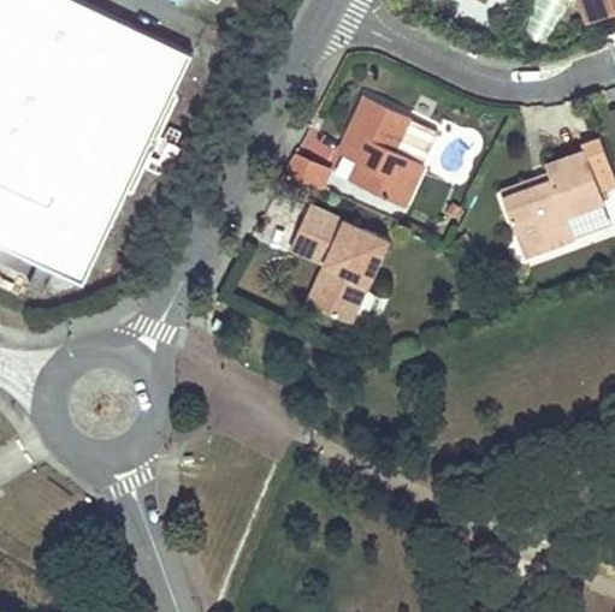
[(193,57),(71,0),(0,0),(0,245),(84,286),(193,57)]
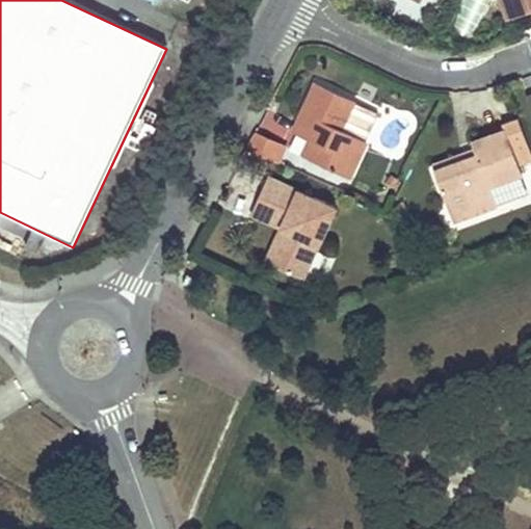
[(530,0),(498,0),(506,23),(530,14),(530,0)]
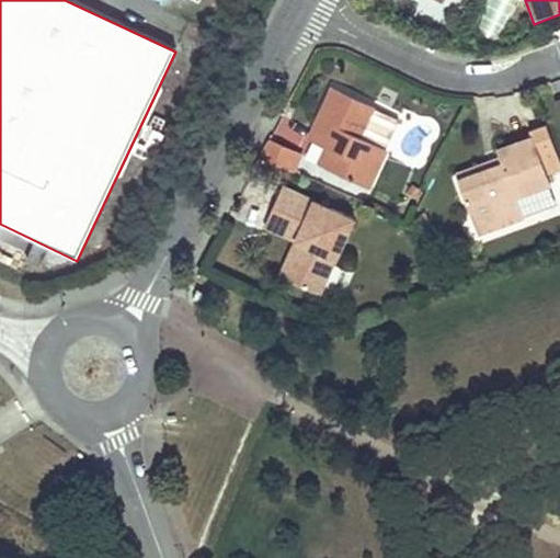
[(330,144),(322,159),(370,186),(391,147),(366,134),(381,105),(341,84),(319,126),(335,136),(330,144)]
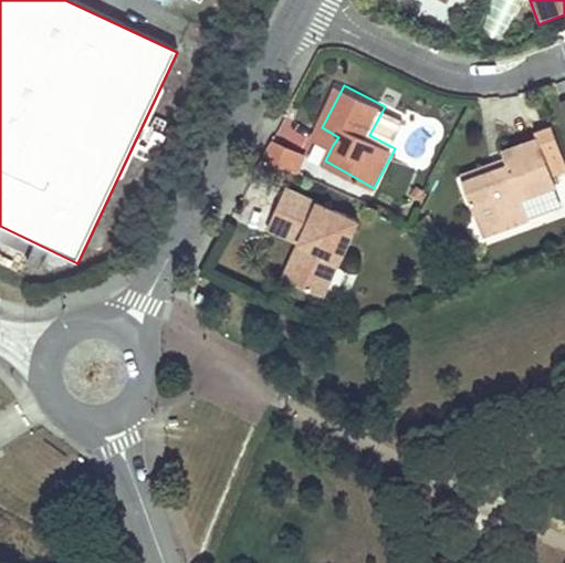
[(317,135),(333,145),(338,137),(322,127),(317,135)]
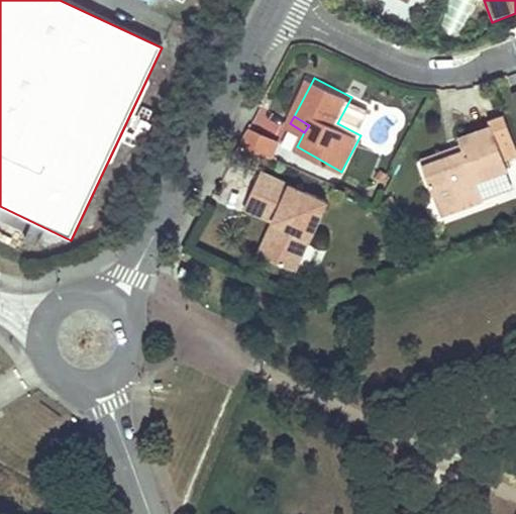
[(507,173),(504,163),(515,159),(515,156),(503,120),(490,124),(492,129),(461,140),(465,151),(468,159),(426,175),(438,210),(481,195),(477,184),(507,173)]
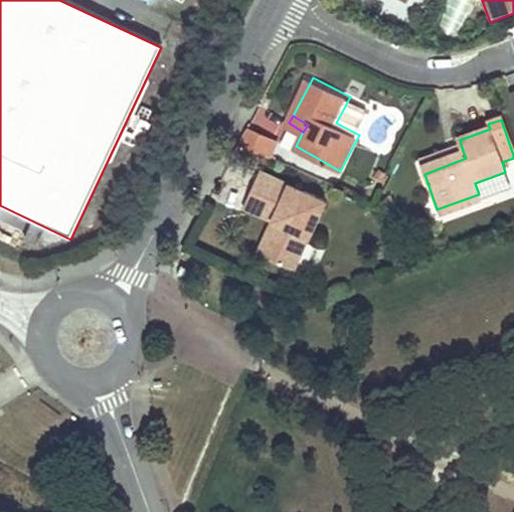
[(276,136),(249,123),(241,138),(268,152),(276,136)]
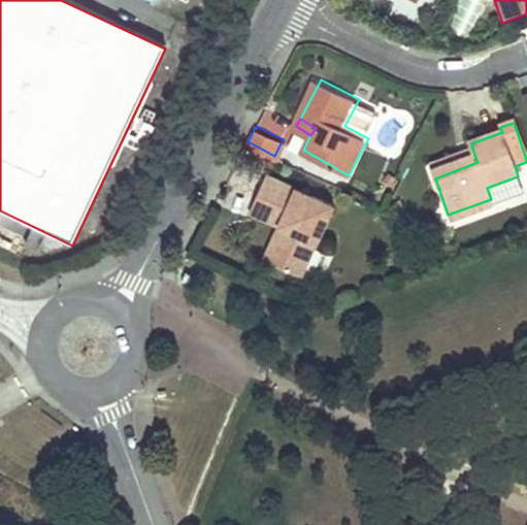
[(278,158),(287,141),(283,139),(274,156),(278,158)]
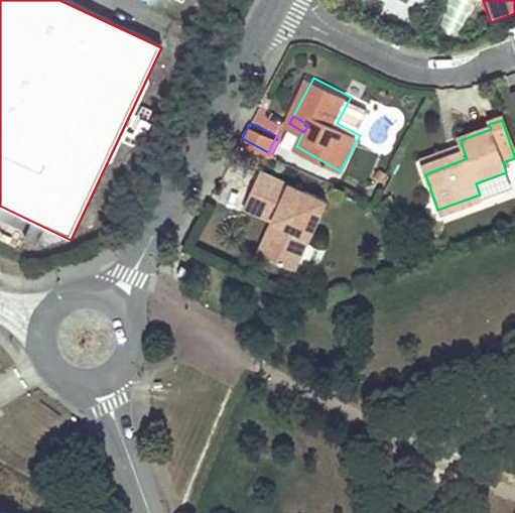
[(467,158),(464,151),(422,166),(425,174),(467,158)]
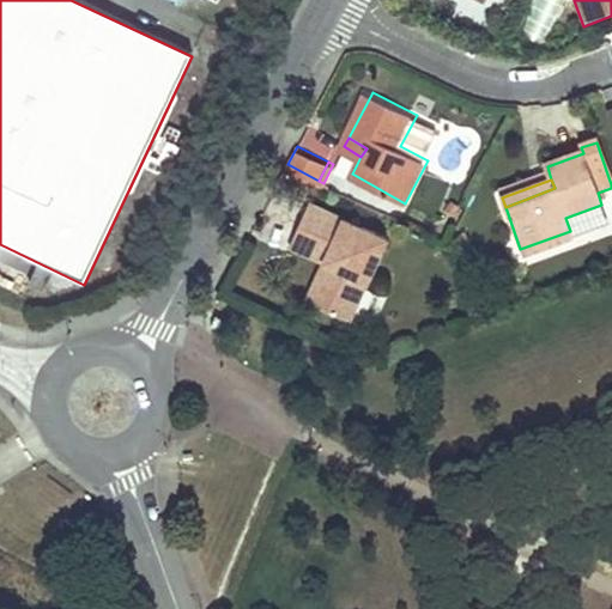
[(329,262),(311,299),(349,317),(389,239),(314,199),(297,231),(328,247),(322,259),(329,262)]
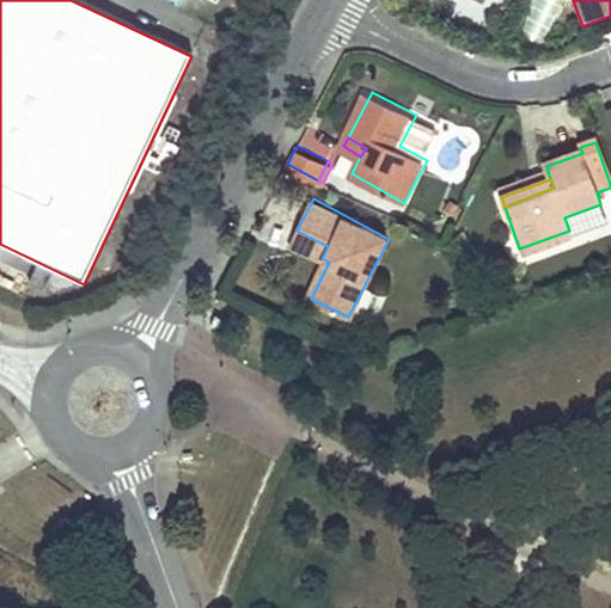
[(460,209),(450,204),(444,216),(454,221),(460,209)]
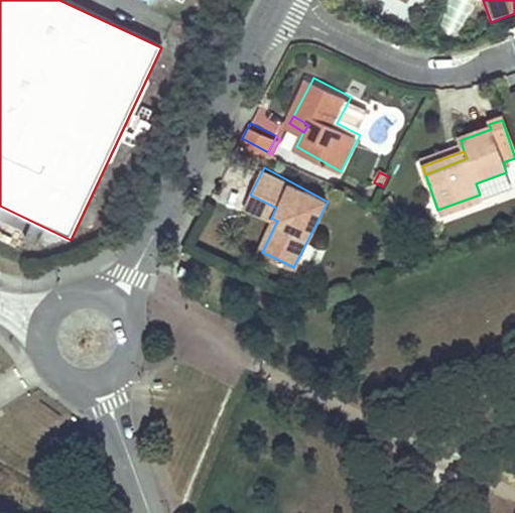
[(271,218),(276,208),(250,195),(245,206),(271,218)]
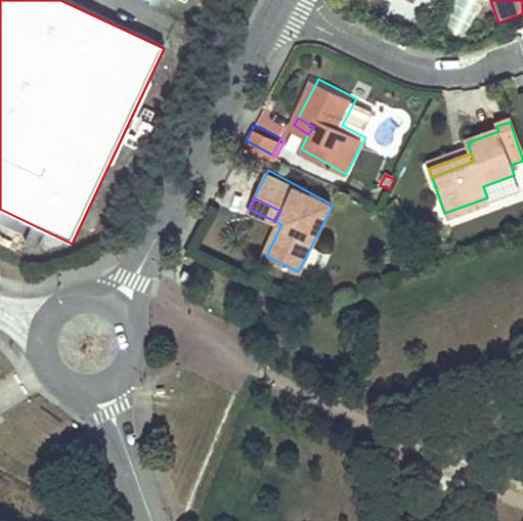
[(447,220),(490,204),(487,198),(444,213),(447,220)]
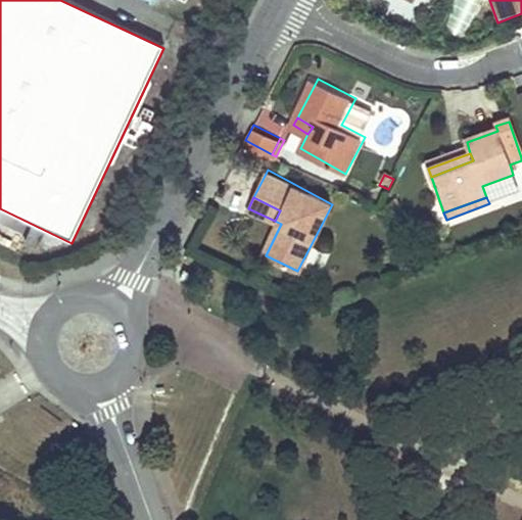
[(281,224),(275,221),(258,251),(266,255),(281,224)]
